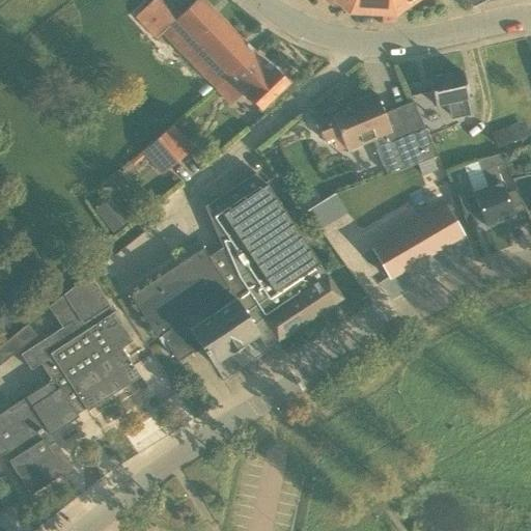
[(195,0),(179,15),(165,0),(151,0),(136,15),(158,38),(165,31),(216,86),(229,74),(228,71),(251,50),(203,0),(195,0)]
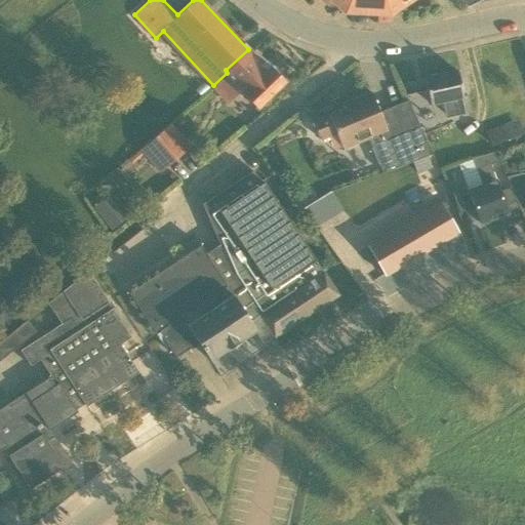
[(330,0),(346,12),(353,0),(330,0)]
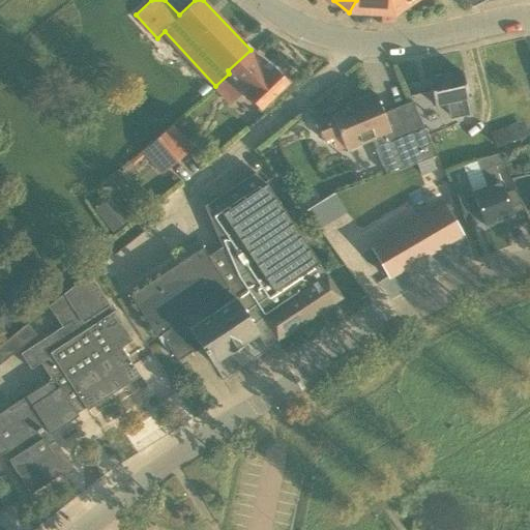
[(415,0),(356,0),(349,12),(394,15),(415,0)]
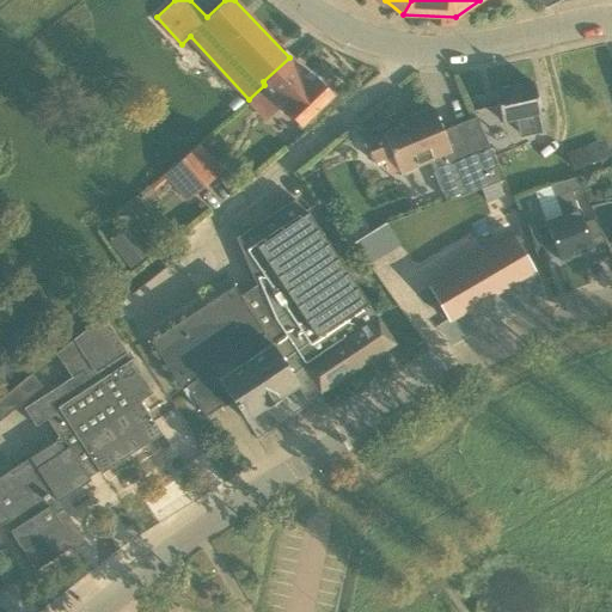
[(306,74),(289,57),(263,81),(264,85),(249,99),(267,117),(280,105),(300,126),(332,95),(317,79),(314,81),(307,74),(306,74)]
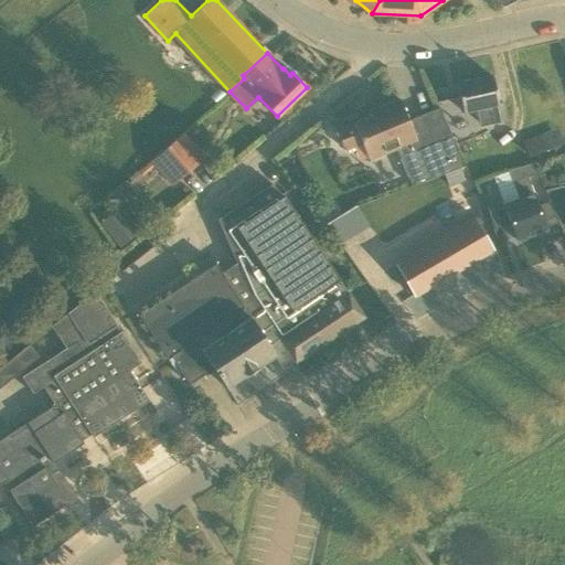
[(498,102),(497,97),(492,76),(457,84),(464,115),(479,110),(481,123),(490,121),(491,125),(508,120),(503,100),(498,102)]
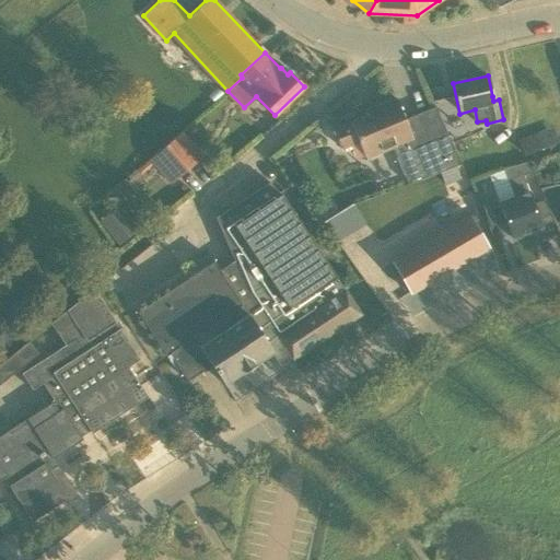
[(406,120),(396,98),(364,112),(366,115),(334,129),(341,148),(357,141),(366,159),(393,148),(407,182),(459,161),(438,106),(433,108),(406,120)]
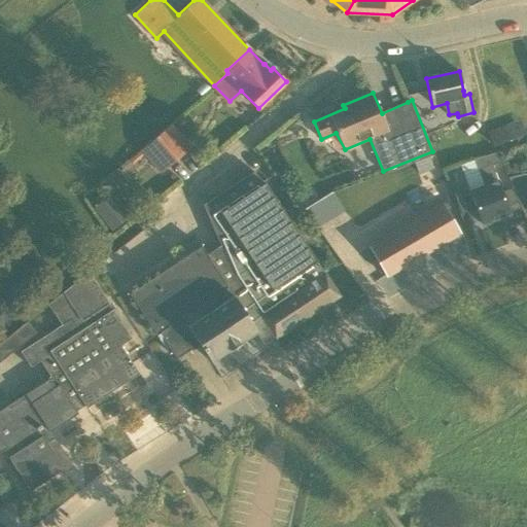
[(495,144),(520,136),(526,134),(522,119),(490,131),(495,144)]
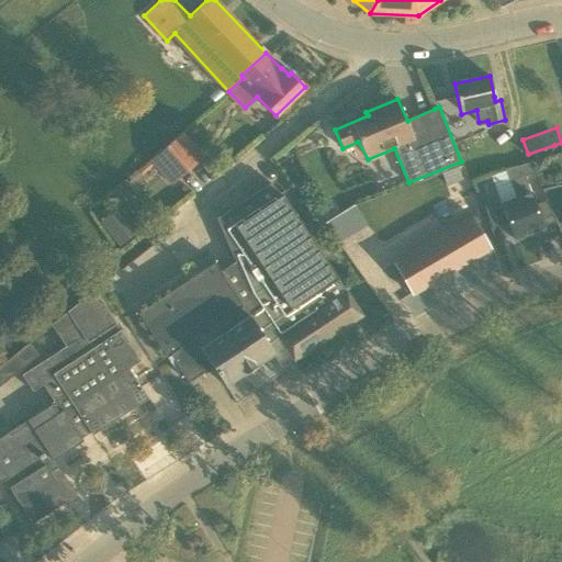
[(172,183),(202,157),(179,131),(154,150),(157,154),(150,159),(172,183)]
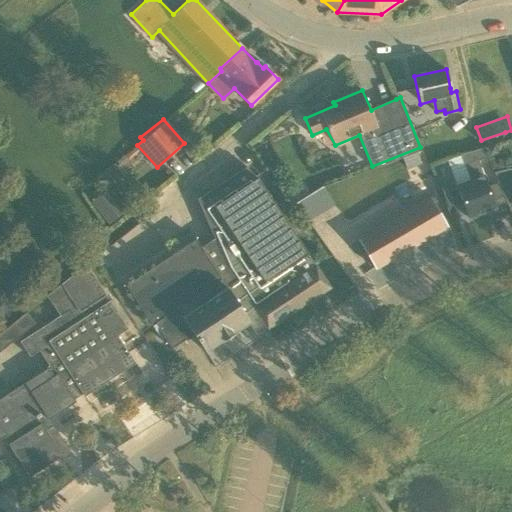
[(506,202),(503,193),(502,193),(498,183),(488,187),(479,160),(487,157),(484,147),(461,155),(447,159),(457,185),(469,217),(495,208),(494,206),(506,202)]
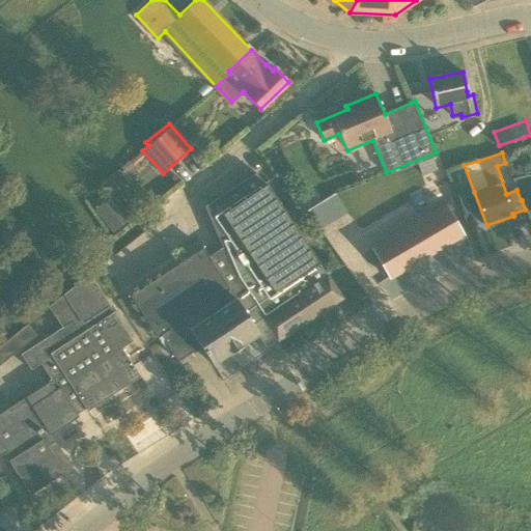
[(267,185),(255,173),(204,206),(224,250),(212,258),(210,259),(259,334),(262,339),(270,340),(275,337),(278,341),(342,298),(279,202),(267,185)]
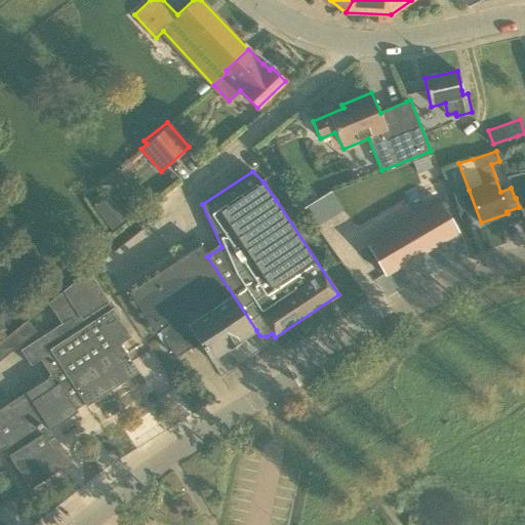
[(524,172),(521,174),(508,177),(511,188),(515,198),(516,198),(524,194),(524,172)]
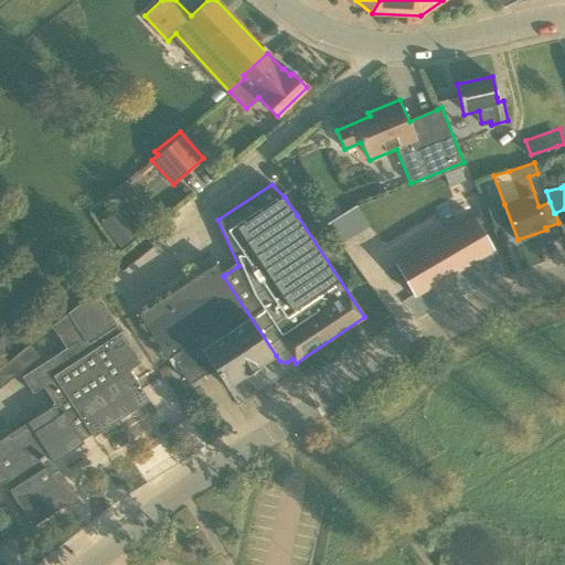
[(494,249),(483,230),(475,215),(441,234),(434,221),(386,248),(414,296),(494,249)]
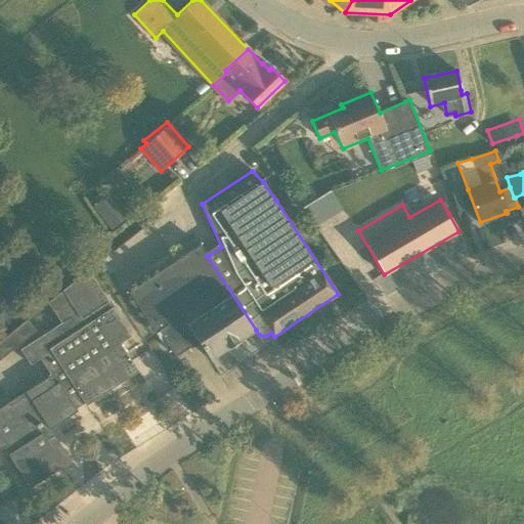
[(210,359),(256,330),(207,256),(209,255),(202,245),(129,293),(156,334),(159,332),(176,357),(199,342),(210,359)]
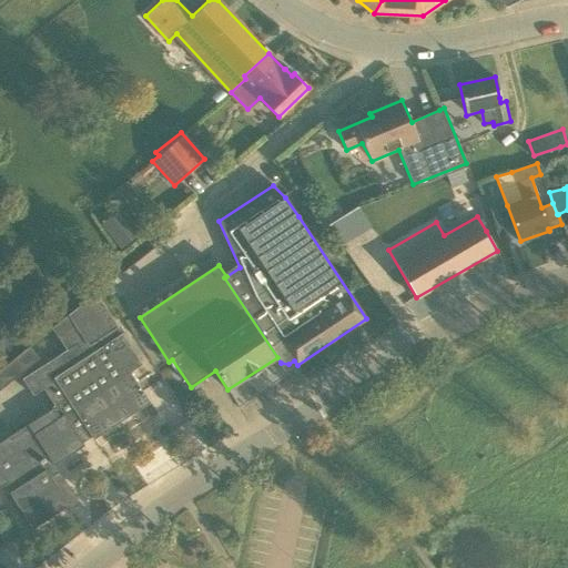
[(150,403),(130,372),(142,364),(121,334),(95,293),(64,317),(72,326),(59,336),(68,350),(23,378),(33,394),(43,387),(54,405),(51,407),(52,408),(0,442),(0,487),(4,485),(32,529),(68,506),(70,509),(80,504),(54,465),(84,445),(81,439),(90,434),(93,439),(150,403)]
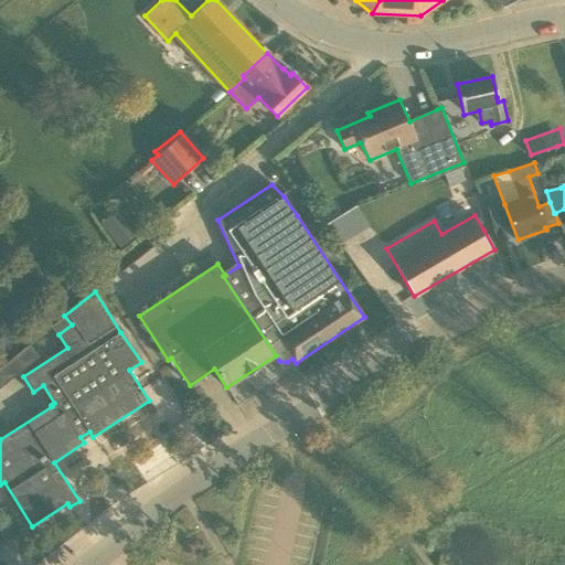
[(59,334),(72,324),(64,316),(52,324),(59,334)]
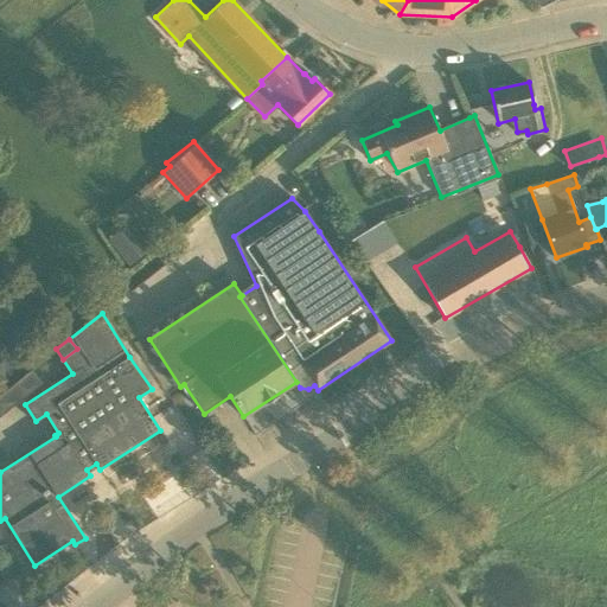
[(14,384),(24,395),(40,382),(32,370),(14,384)]
